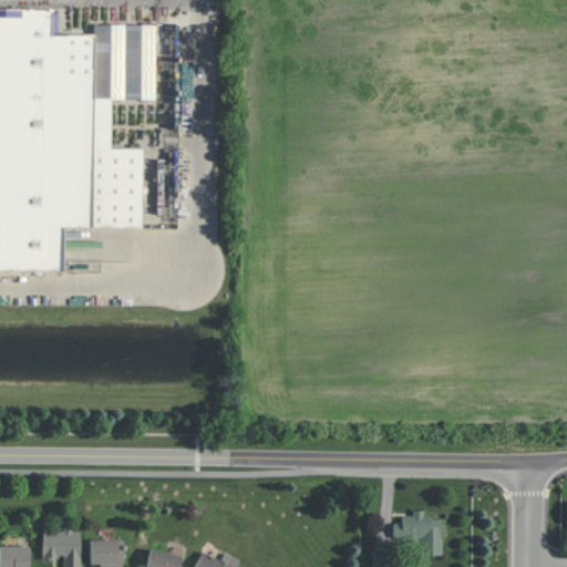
[(0,270),(61,271),(62,227),(140,228),(141,150),(109,148),(110,102),(152,102),(153,26),(91,26),(91,35),(48,35),(48,9),(0,8),(0,270)]
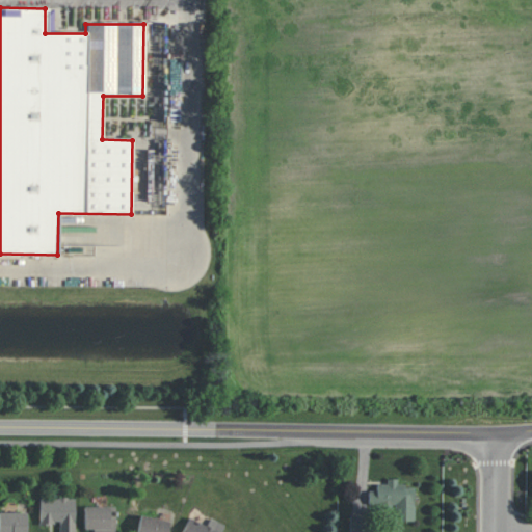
[(415,521),(415,486),(398,486),(398,478),(388,478),(388,483),(376,483),(376,490),(368,490),(368,506),(396,506),(396,521),(415,521)]
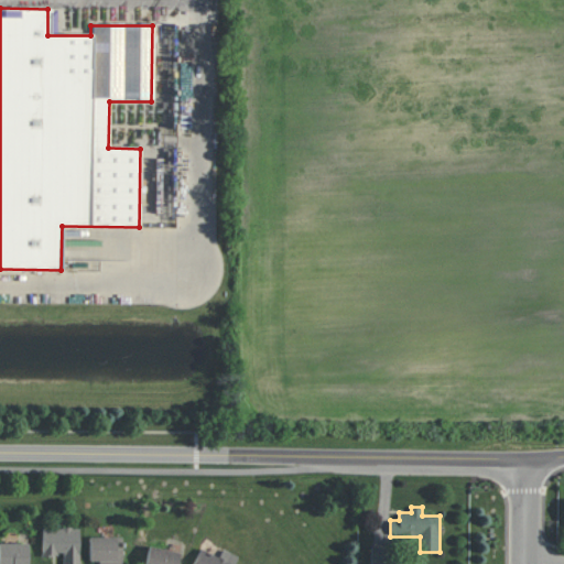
[(63,563),(79,563),(80,528),(43,528),(43,555),(64,555),(63,563)]
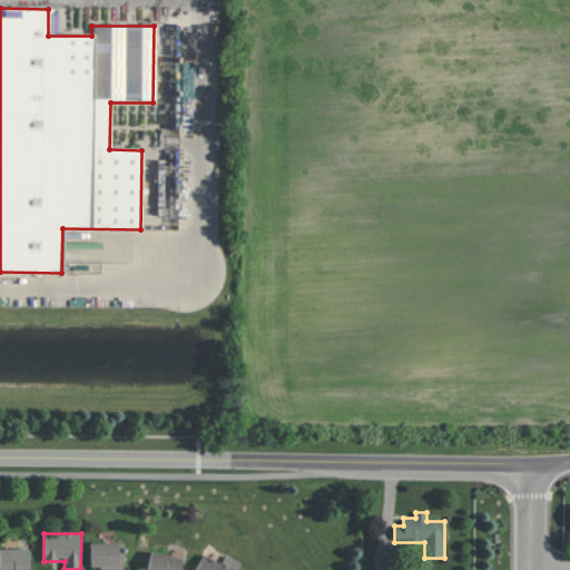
[(91,542),(90,569),(124,569),(125,543),(91,542)]
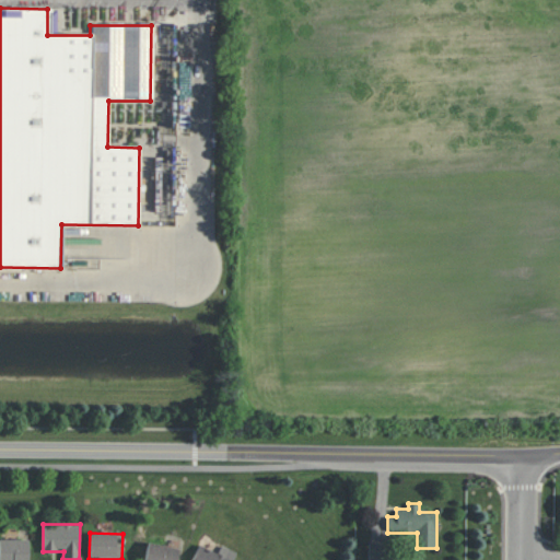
[(0,559),(27,559),(28,539),(0,538),(0,559)]
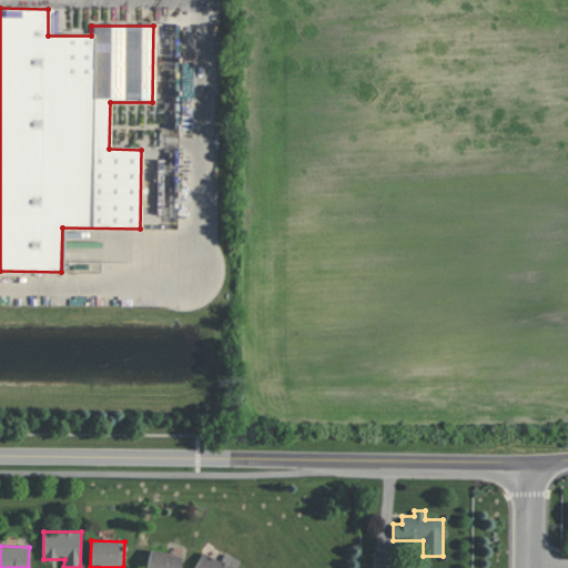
[(179,567),(181,556),(150,550),(146,567),(179,567)]
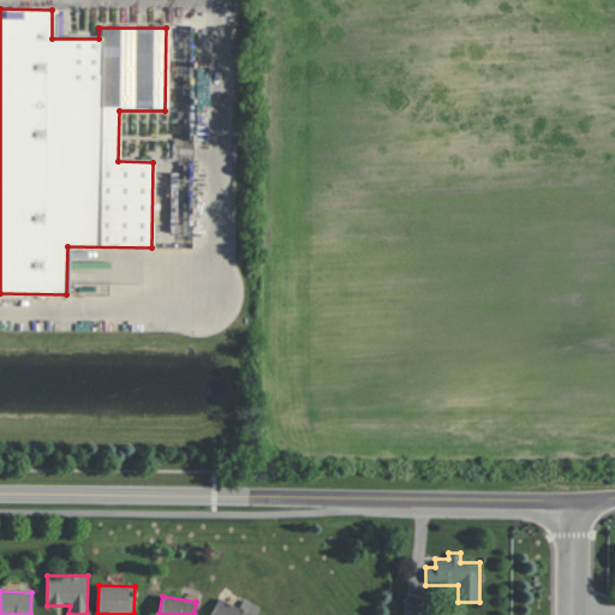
[(210,614),(255,614),(260,607),(243,598),(239,607),(219,597),(210,614)]
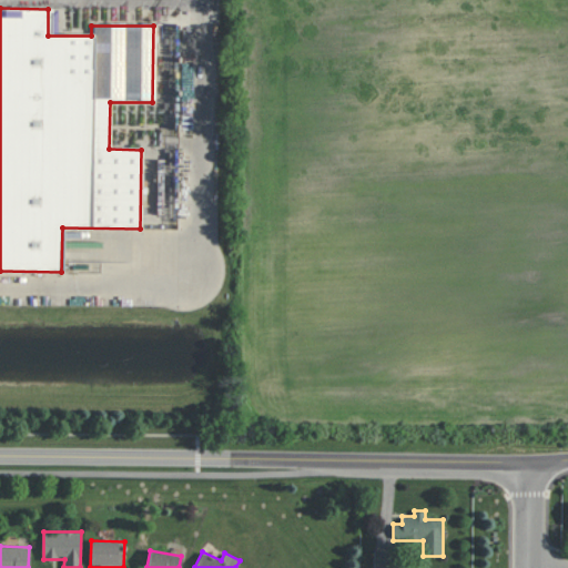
All buildings are outlined.
